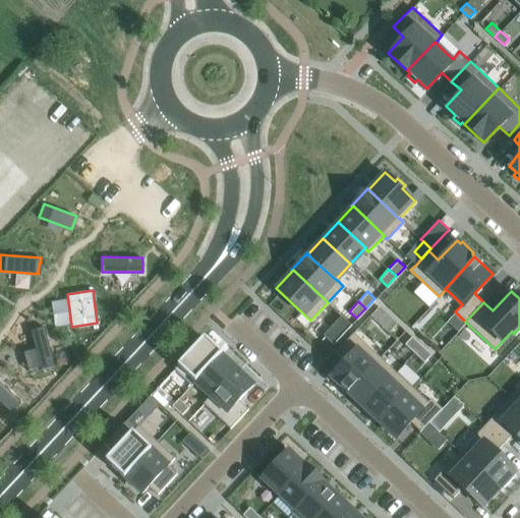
[(341,314),(323,334),(333,343),(350,325),(341,314)]
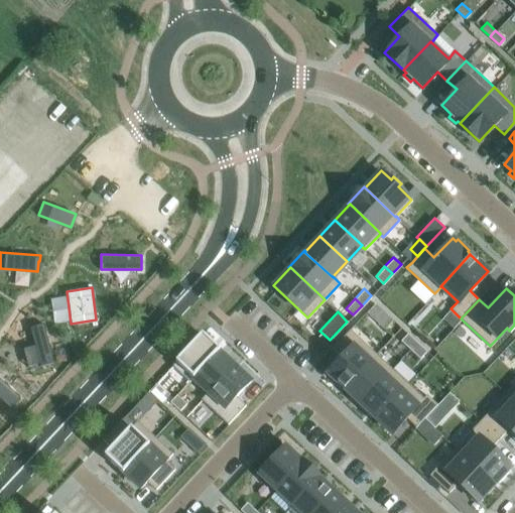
[(43,323),(29,326),(39,365),(53,362),(43,323)]
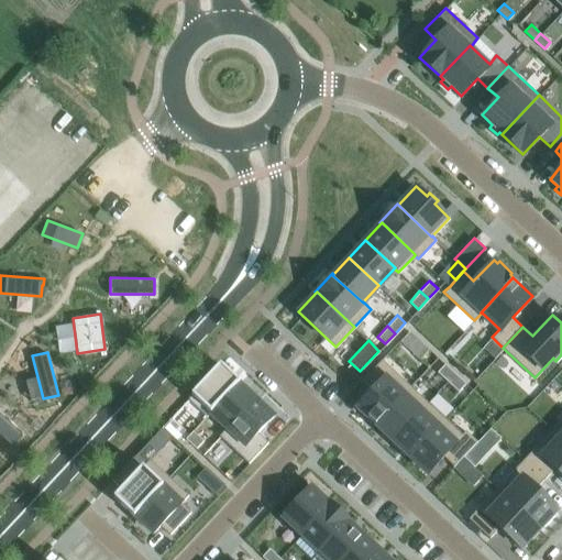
[(372,388),(356,406),(375,423),(410,385),(382,359),(362,380),(372,388)]
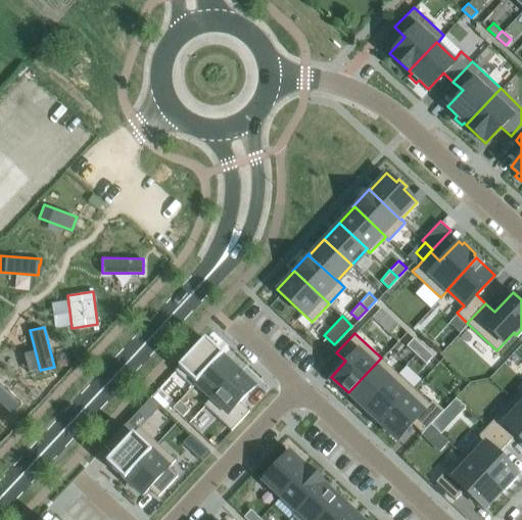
[(204,337),(174,370),(191,386),(195,382),(194,382),(221,355),(222,353),(204,337)]
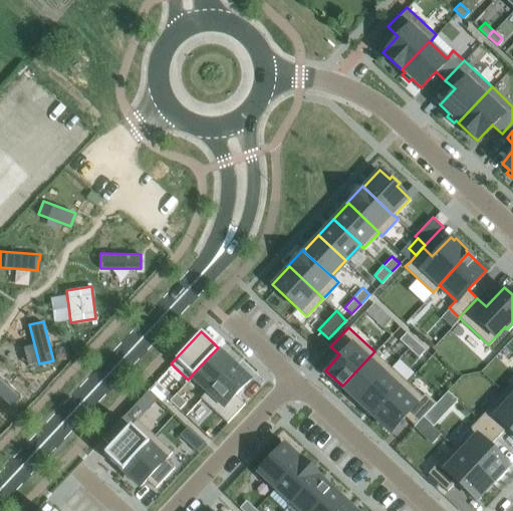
[(406,331),(399,338),(409,347),(415,339),(406,331)]
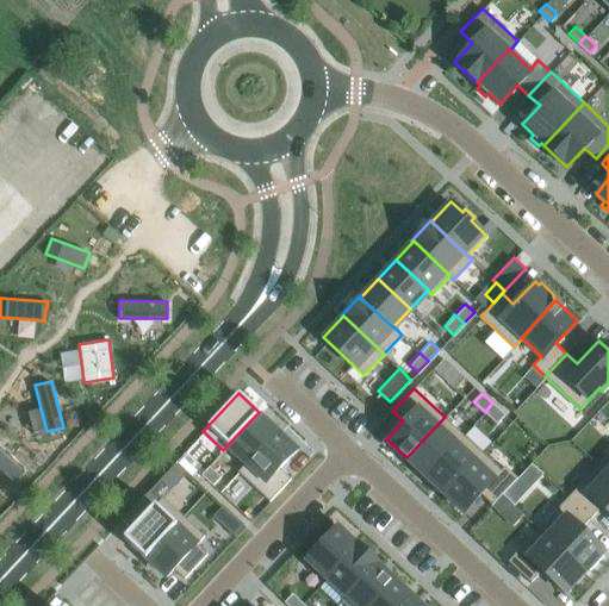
[(492,403),(485,412),(496,423),(504,413),(492,403)]
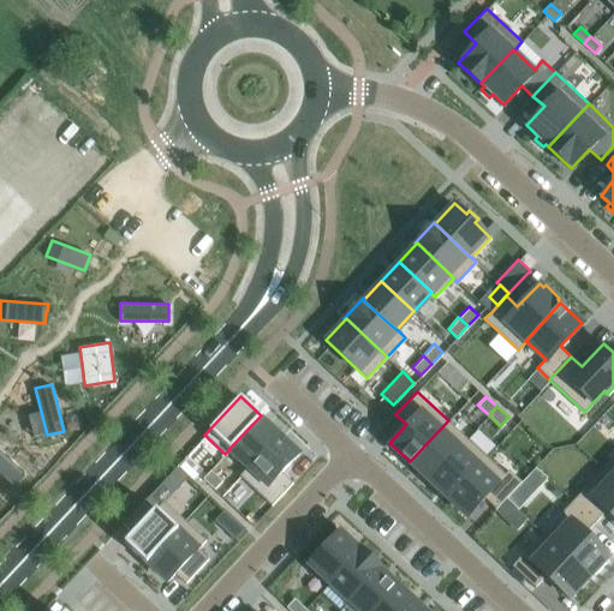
[(260,417),(228,449),(230,449),(246,466),(248,467),(279,433),(260,417)]
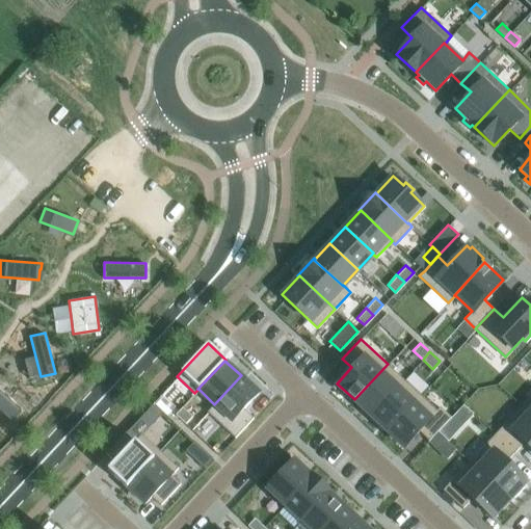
[(388,364),(354,399),(370,415),(403,379),(388,364)]
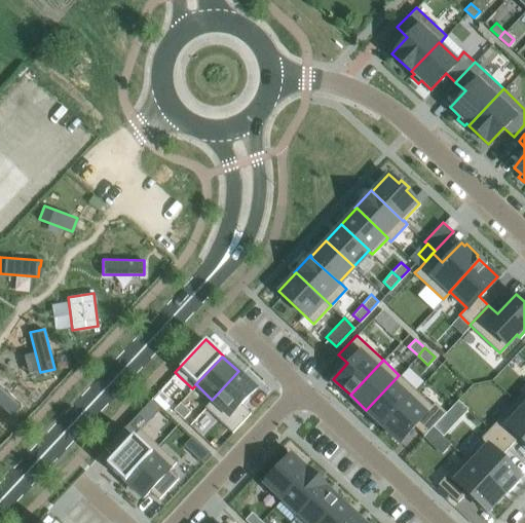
[(211,399),(204,406),(232,432),(250,412),(240,403),(255,387),(238,371),(212,400),(211,399)]
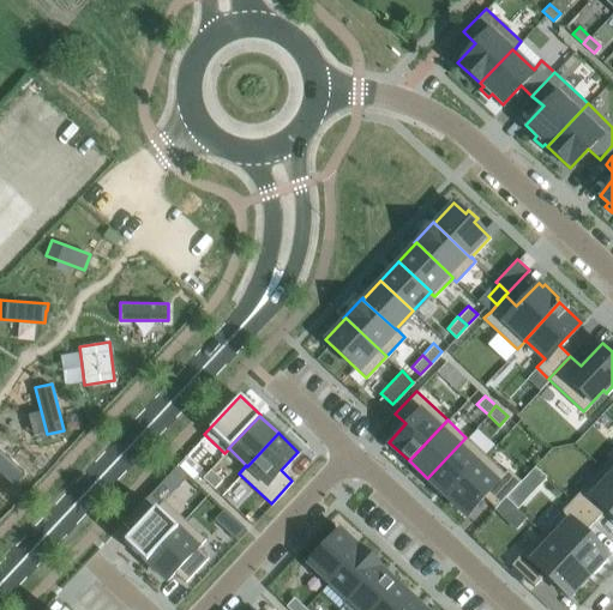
[(466,438),(427,478),(446,495),(485,454),(466,438)]
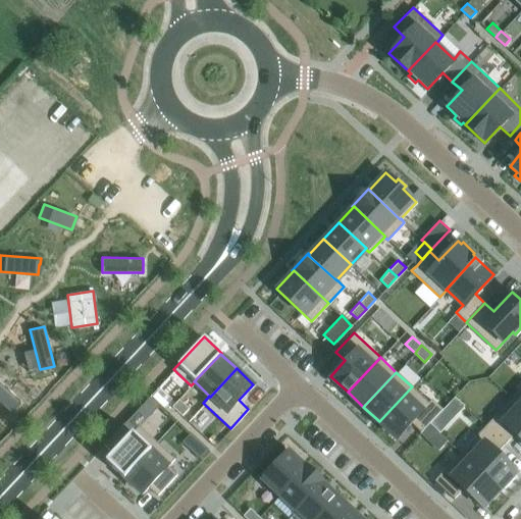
[(0,402),(10,412),(20,402),(0,382),(0,402)]
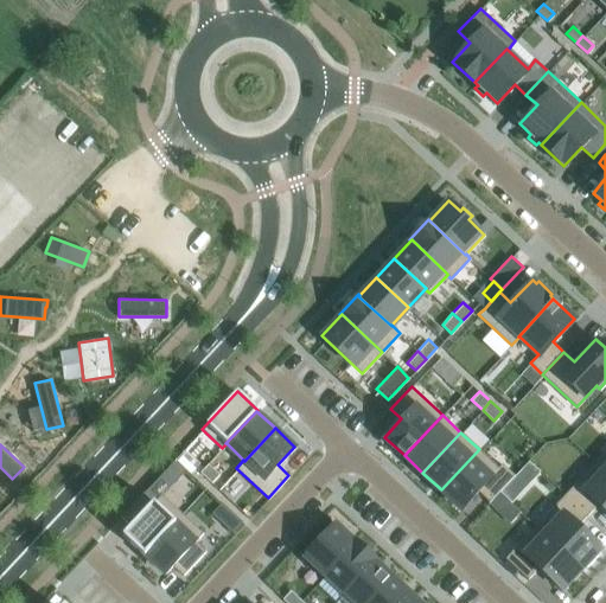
[(605,448),(594,462),(605,472),(605,448)]
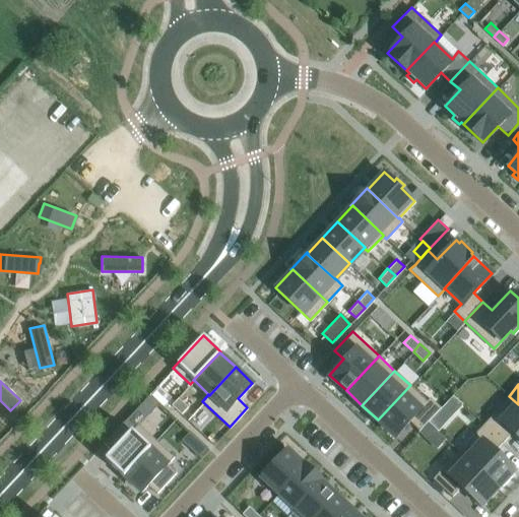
[(410,385),(378,419),(395,436),(409,421),(418,430),(427,422),(440,406),(430,396),(426,400),(410,385)]
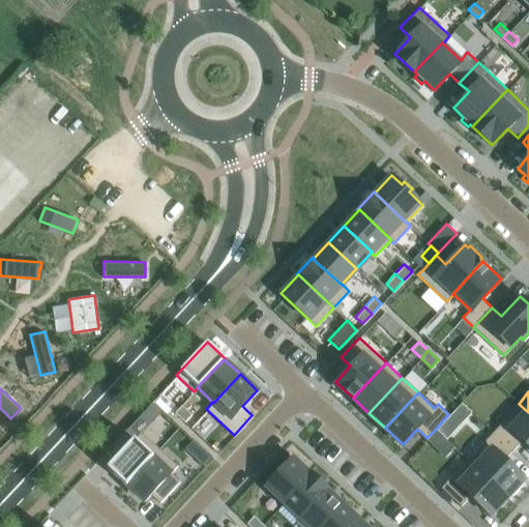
[(452,410),(463,419),(471,411),(461,401),(452,410)]
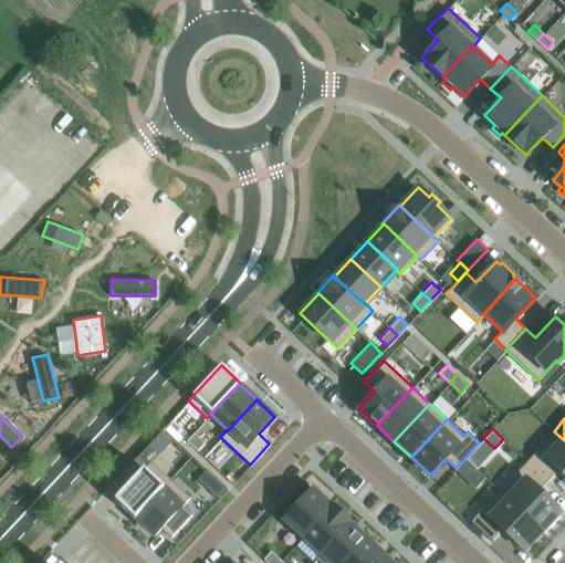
[(163,429),(153,440),(161,449),(171,438),(163,429)]
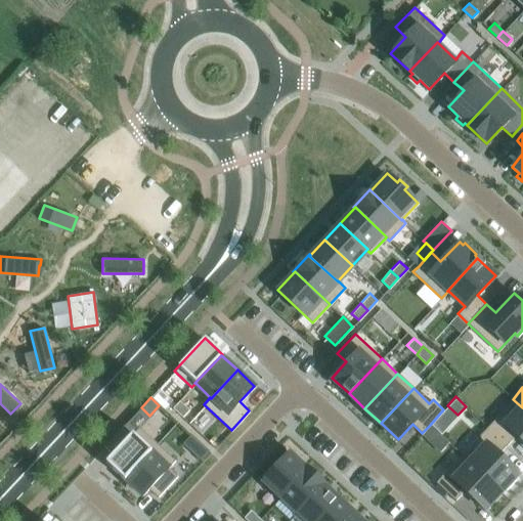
[(179,399),(172,407),(182,416),(189,408),(179,399)]
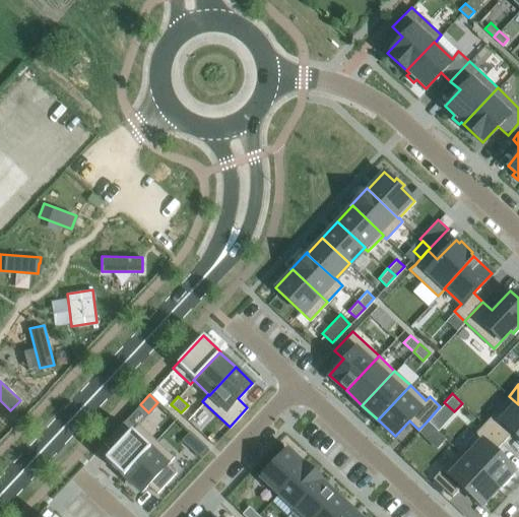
[(518,404),(509,396),(483,423),(503,441),(511,432),(518,439),(518,404)]
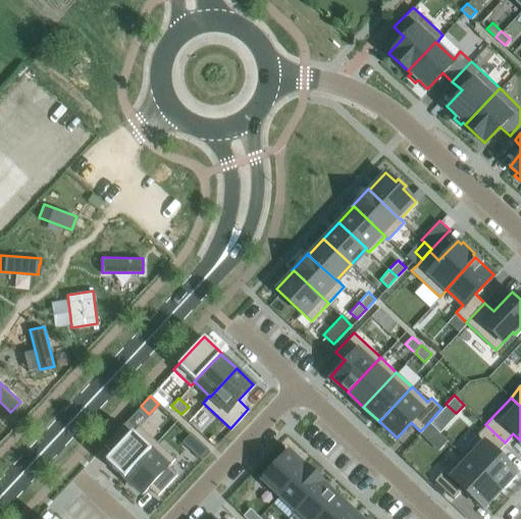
[(122,423),(104,444),(112,452),(105,460),(123,477),(124,476),(123,476),(156,442),(139,424),(132,431),(122,423)]
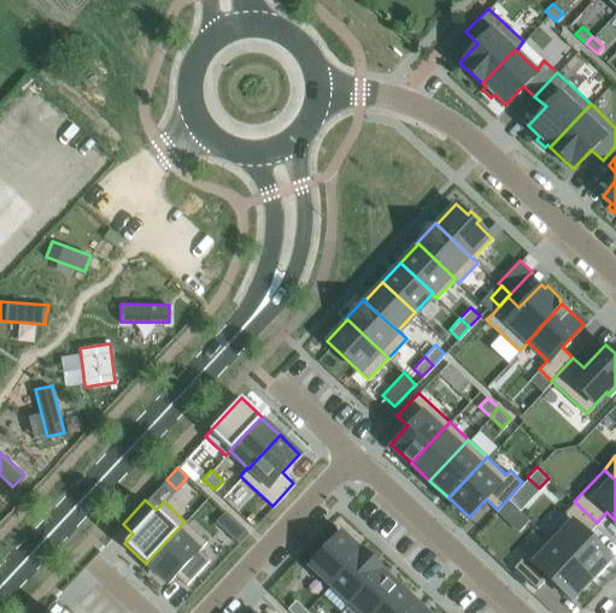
[(497,510),(504,517),(514,506),(506,500),(497,510)]
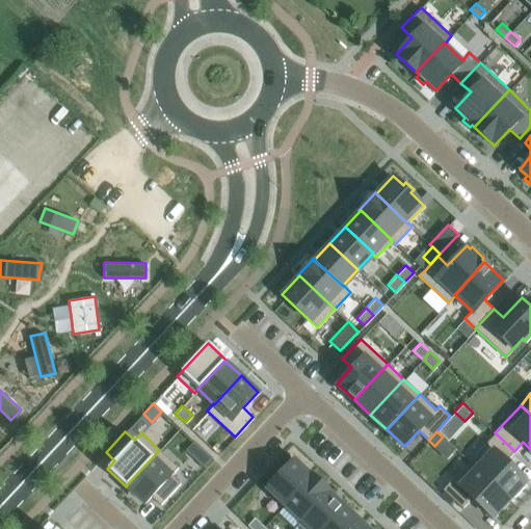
[(495,432),(469,460),(508,498),(511,495),(513,497),(524,485),(523,483),(526,479),(505,460),(514,451),(495,432)]
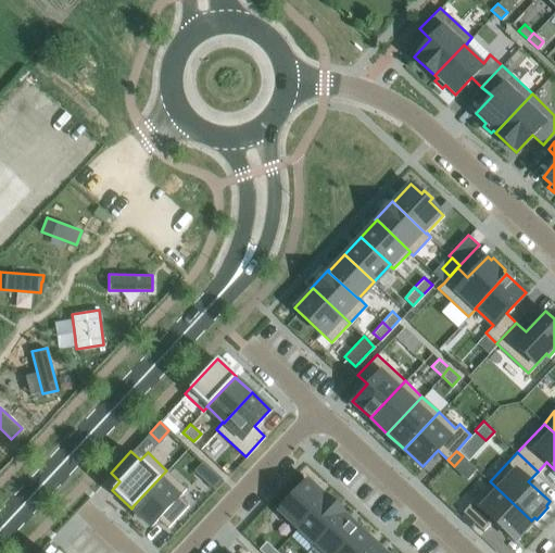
[(212,469),(203,478),(213,488),(222,478),(212,469)]
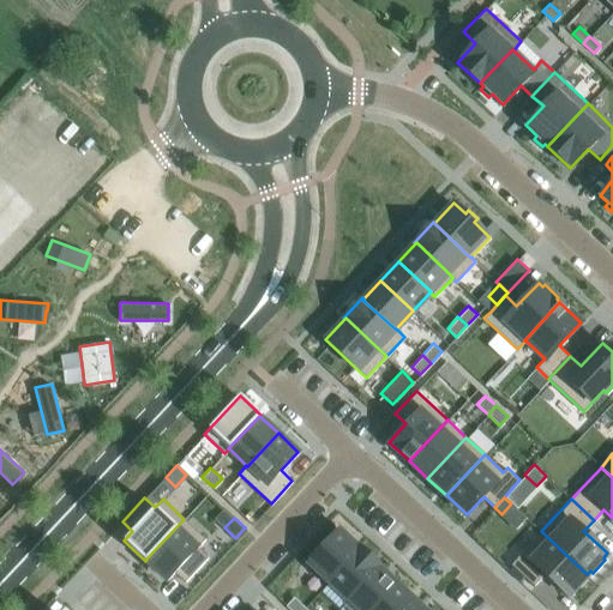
[(184,519),(145,560),(146,560),(167,579),(175,571),(185,580),(208,556),(197,547),(205,538),(184,519)]
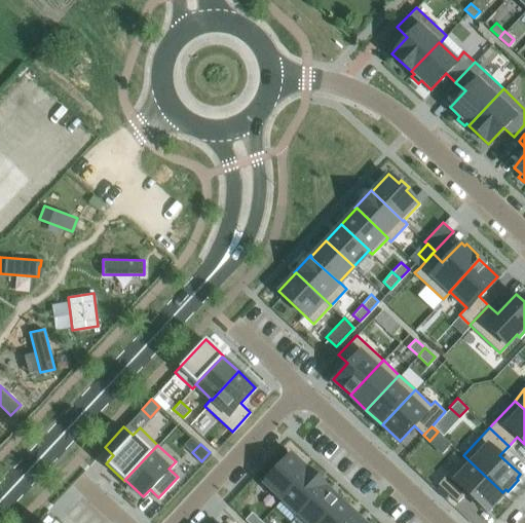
[(290,453),(263,481),(282,498),(307,471),(306,470),(290,453)]
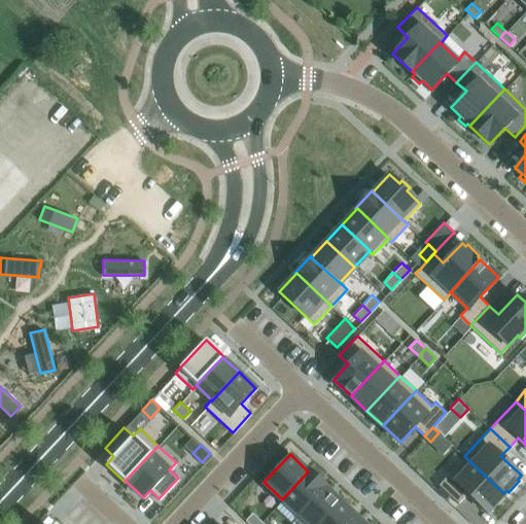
[(464,456),(439,484),(457,502),(466,492),(487,512),(503,493),(464,456)]
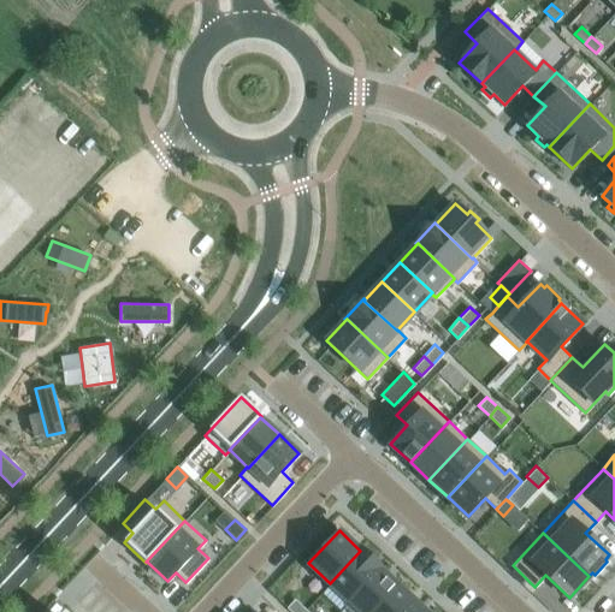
[(360,551),(330,583),(348,600),(349,601),(379,568),(380,569),(382,568),(360,548),(359,550),(360,551)]
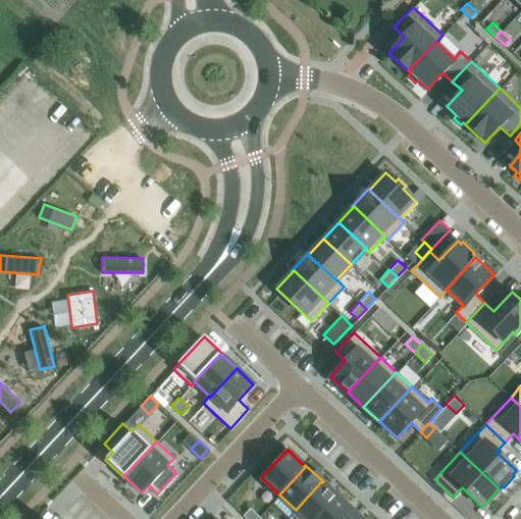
[(295,509),(292,512),(298,518),(316,518),(337,497),(322,482),(321,481),(296,510),(295,509)]
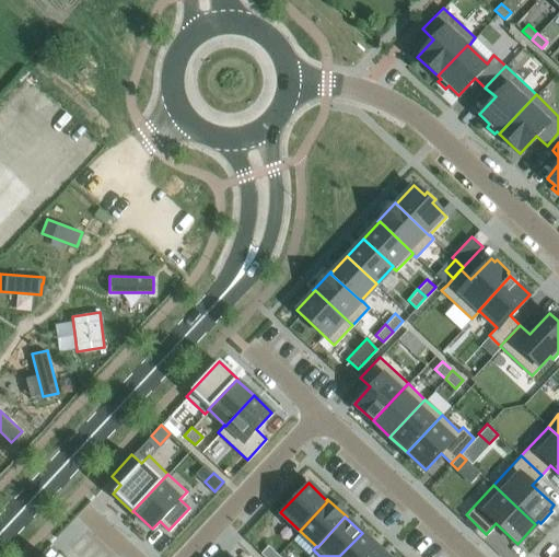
[(362,533),(339,556),(371,556),(380,549),(362,533)]
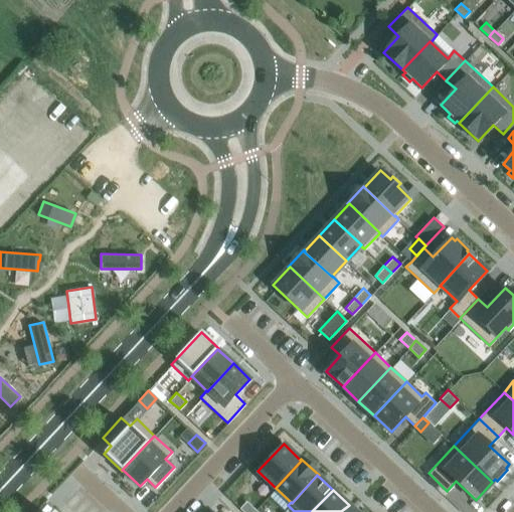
[(246,500),(239,507),(243,511),(252,511),(255,509),(246,500)]
